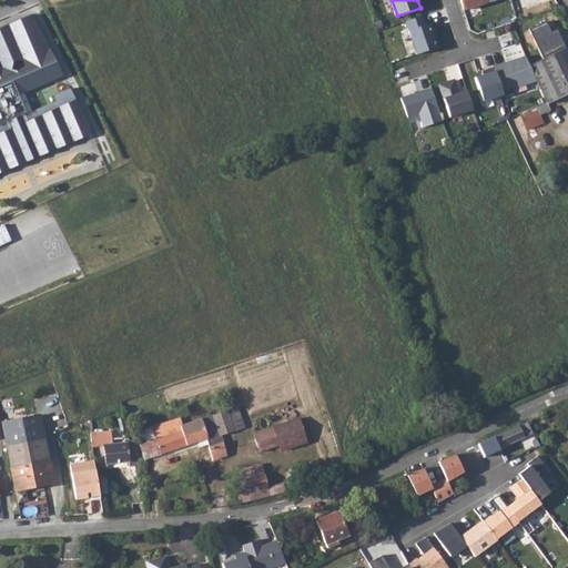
[(494,0),(460,0),(465,10),(494,0)]
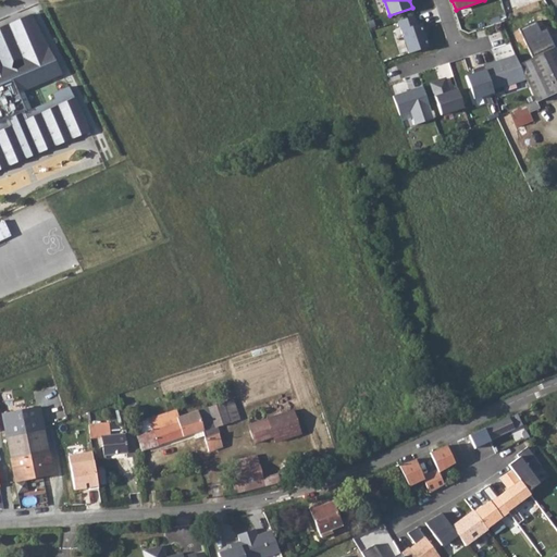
[(13,22),(0,27),(0,169),(89,131),(67,87),(54,94),(58,100),(33,112),(25,95),(62,73),(32,14),(20,20),(24,32),(19,34),(13,22)]
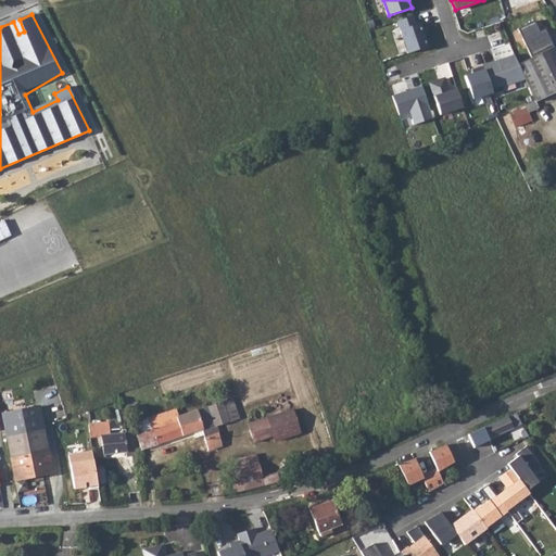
[(397,22),(408,53),(429,47),(421,24),(417,25),(415,16),(397,22)]
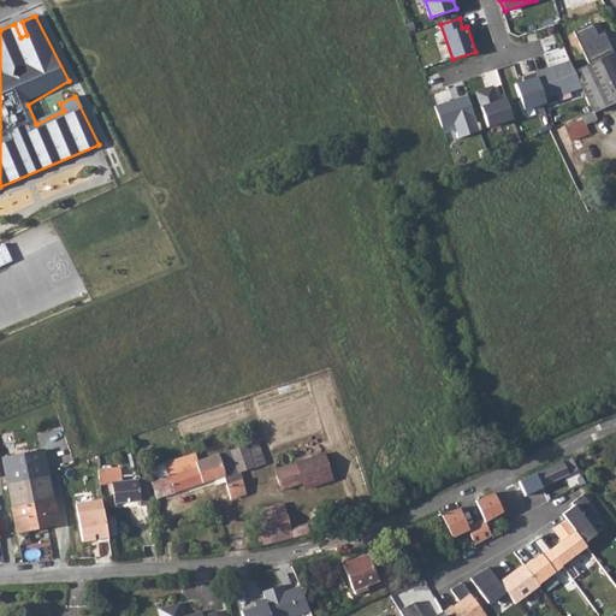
[(615,61),(611,54),(574,71),(593,112),(594,112),(615,101),(615,61)]
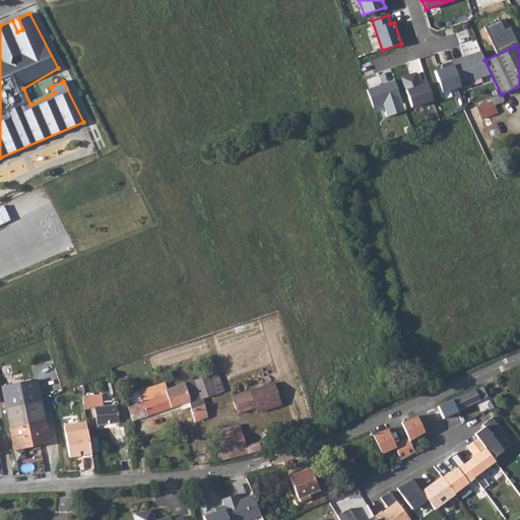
[(481,52),(453,61),(461,86),(461,88),(471,84),(470,81),(492,74),(484,60),(485,60),(481,52)]
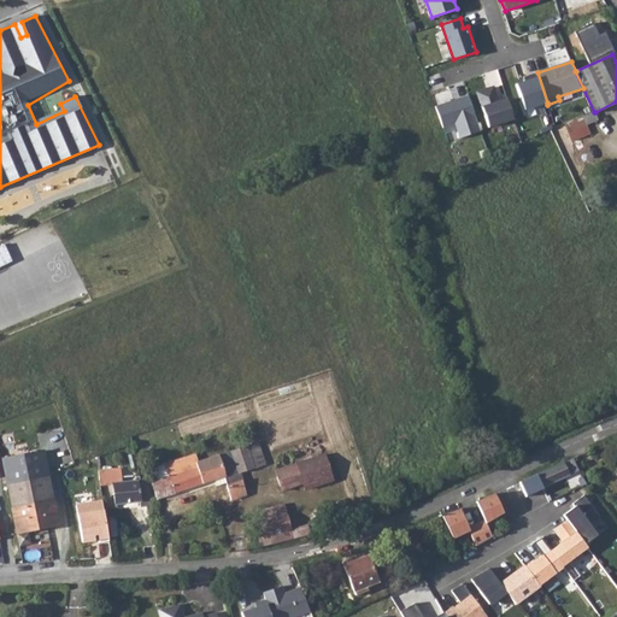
[(526,110),(547,103),(538,72),(528,76),(529,81),(517,84),(526,110)]
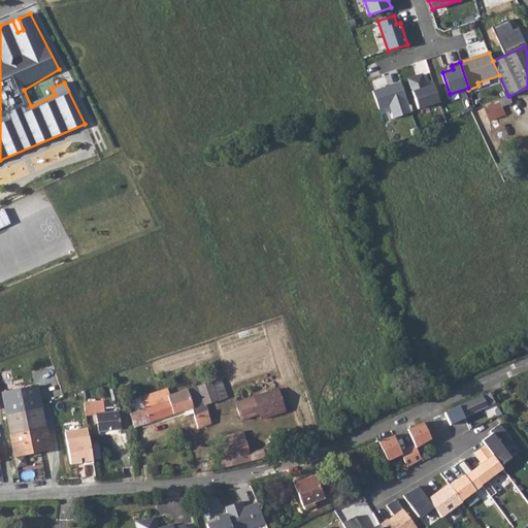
[(419,108),(439,102),(434,86),(427,88),(423,74),(408,79),(419,108)]
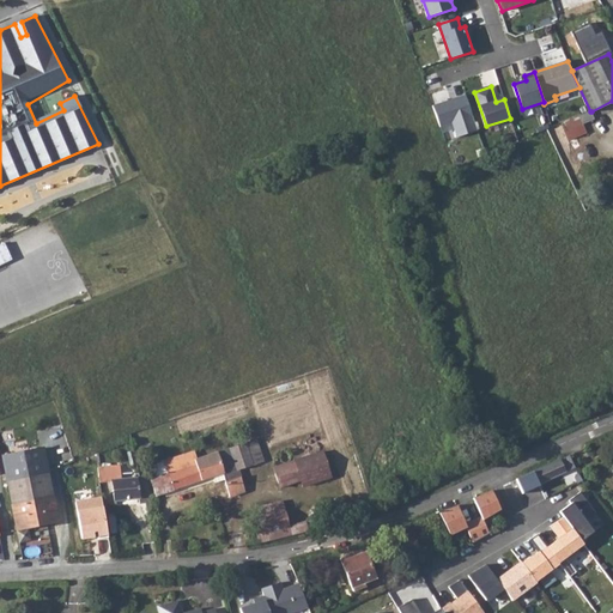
[(432,105),(441,127),(451,122),(457,138),(478,131),(466,95),(432,105)]
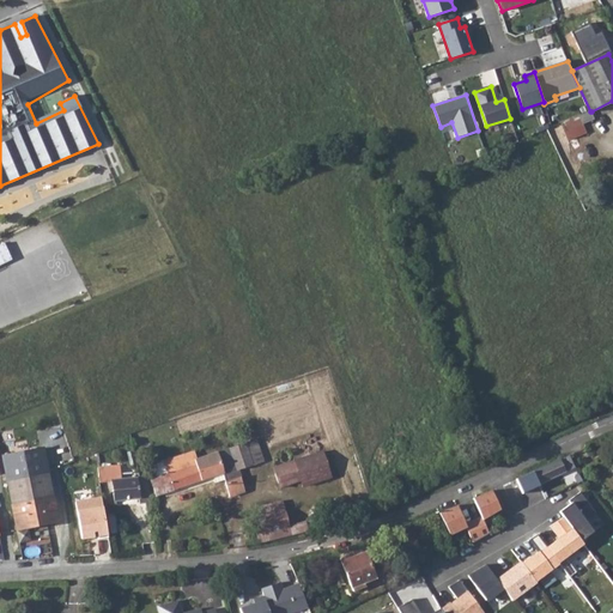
[(588,113),(580,115),(583,125),(594,120),(590,111),(588,113)]
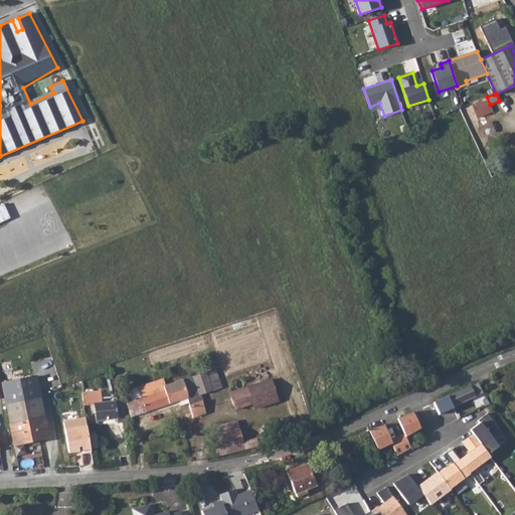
[(6,204),(0,206),(0,223),(11,219),(6,204)]
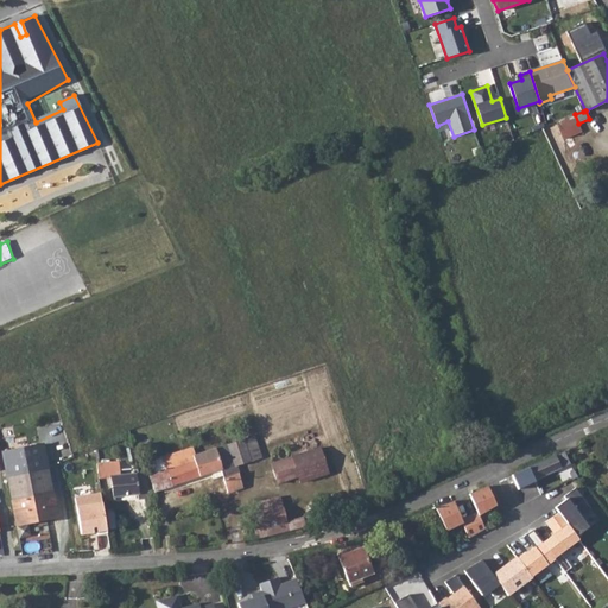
[(486,434),(473,438),(476,450),(489,445),(486,434)]
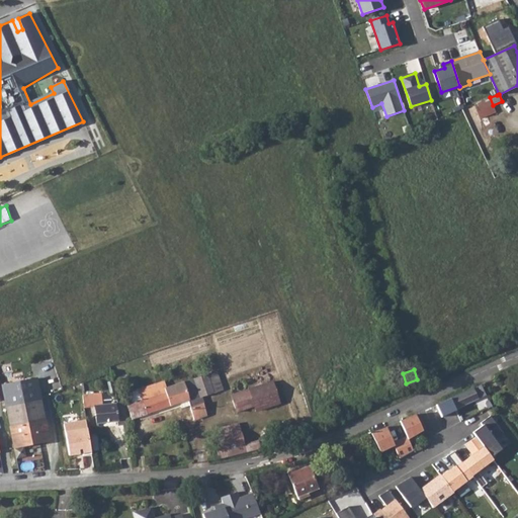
[(217,371),(208,374),(214,394),(223,391),(217,371)]
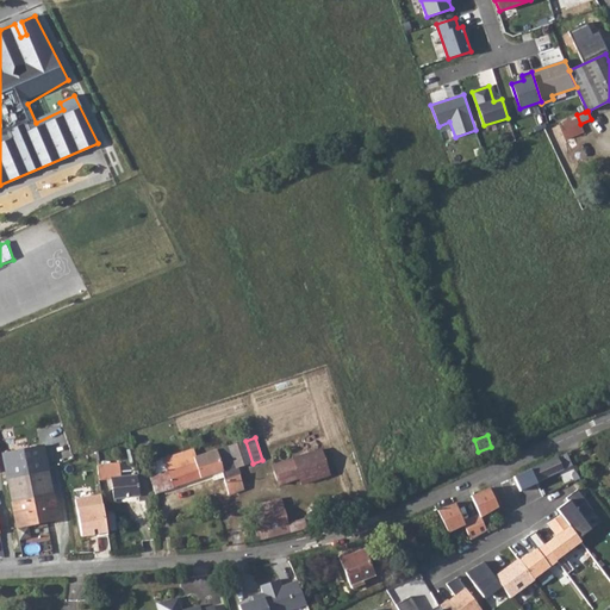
[(166,472),(161,473),(149,478),(155,493),(213,475),(222,473),(223,478),(229,495),(244,491),(237,468),(253,464),(246,441),(194,458),(195,461),(166,472)]
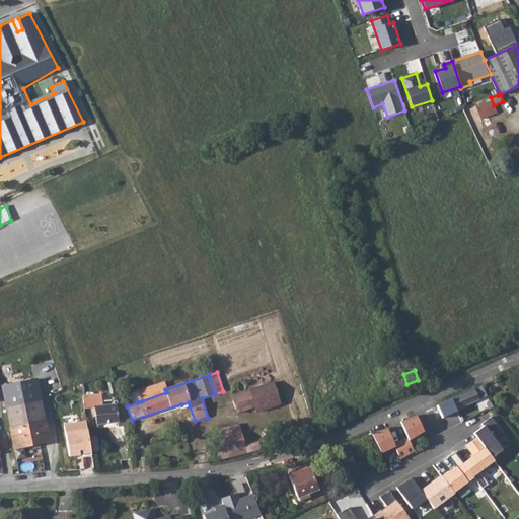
[(42,400),(55,398),(52,377),(38,380),(42,400)]
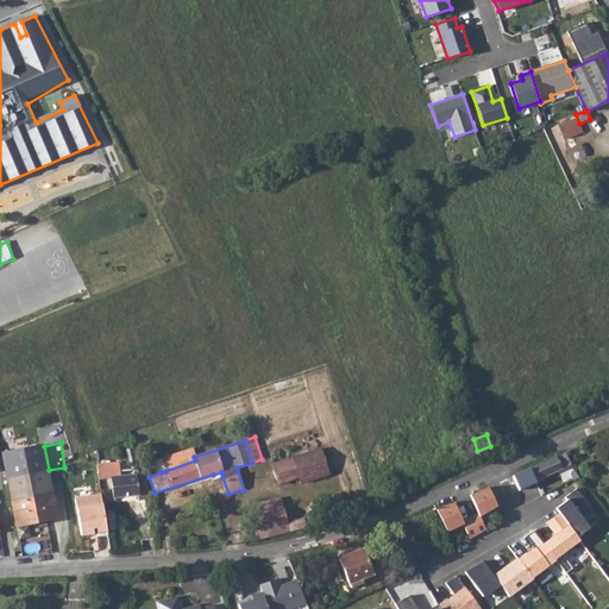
[(44,446),(4,453),(12,503),(54,495),(49,470),(44,446)]
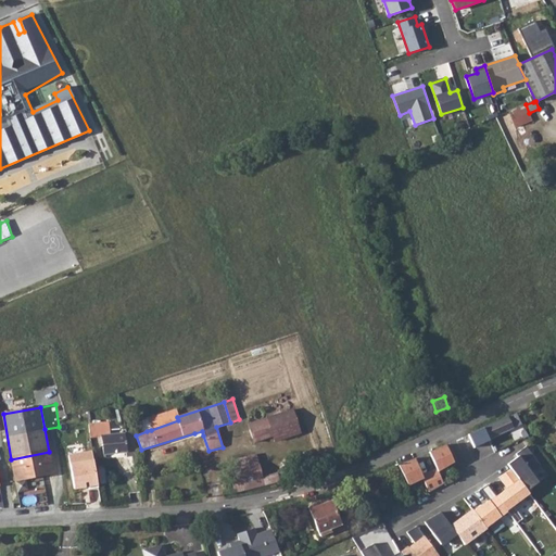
[(293,409),(266,419),(272,437),(274,442),(301,432),(293,409)]
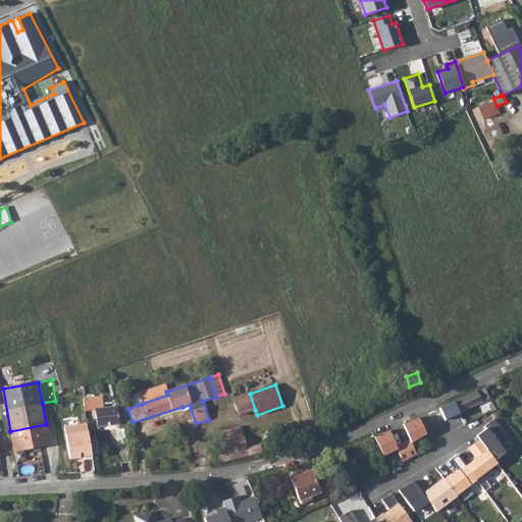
[(164,385),(139,394),(142,404),(167,395),(166,392),(164,385)]
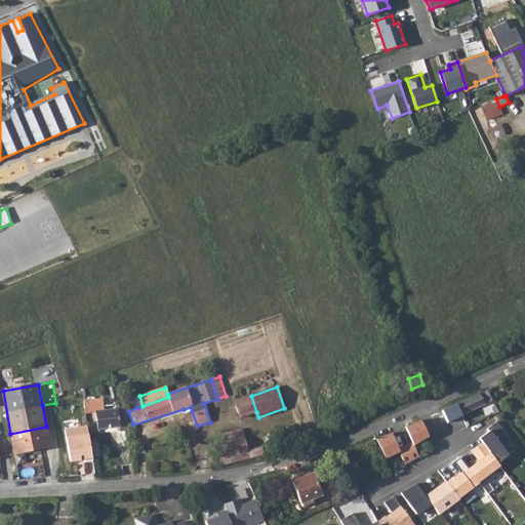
[(489,402),(484,392),(456,404),(442,409),(447,422),(462,415),(461,413),(489,402)]
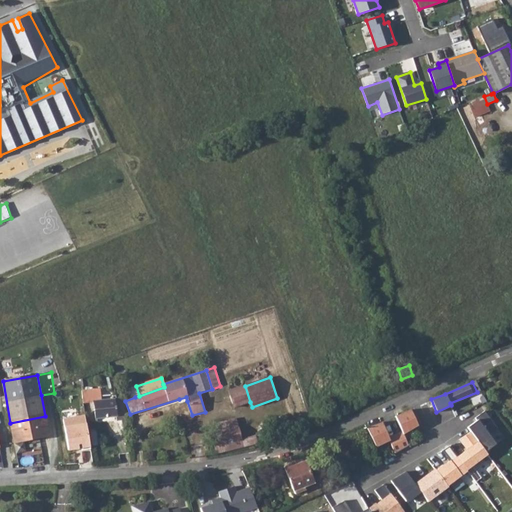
[(250,402),(245,386),(229,391),(234,407),(250,402)]
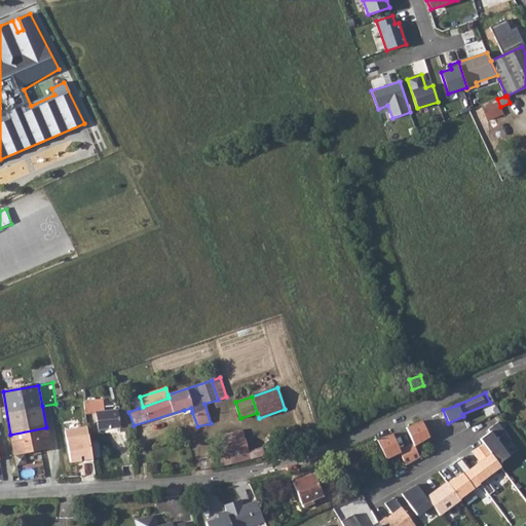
[(85,404),(87,414),(96,413),(98,425),(98,430),(120,428),(120,433),(129,431),(126,409),(111,411),(104,412),(103,405),(103,400),(85,402),(85,404)]
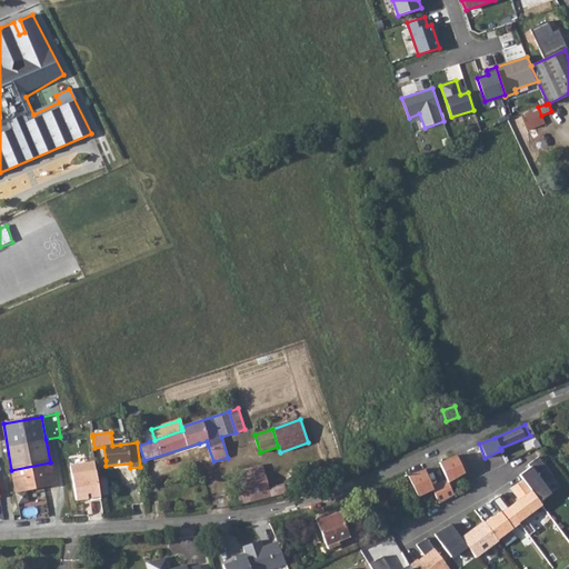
[(95,448),(92,437),(82,438),(83,446),(85,446),(86,450),(95,448)]
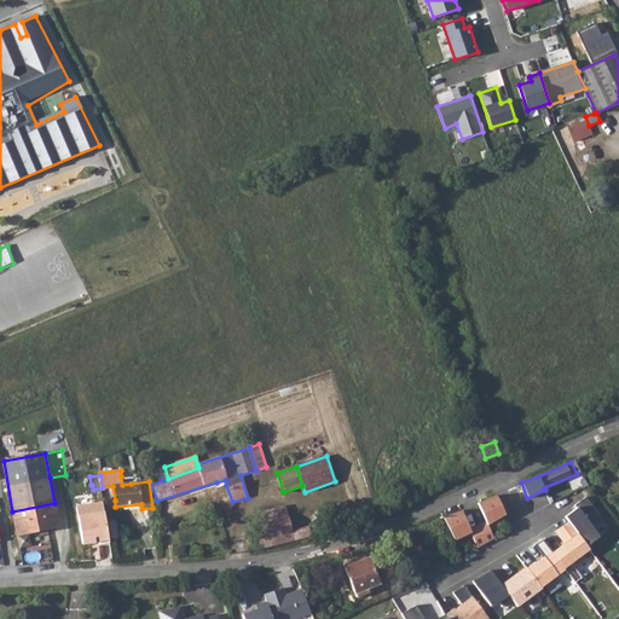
[(496,493),(478,502),(486,521),(469,528),(461,509),(440,518),(452,541),(470,531),(478,548),(493,538),(487,524),(505,514),(496,493)]
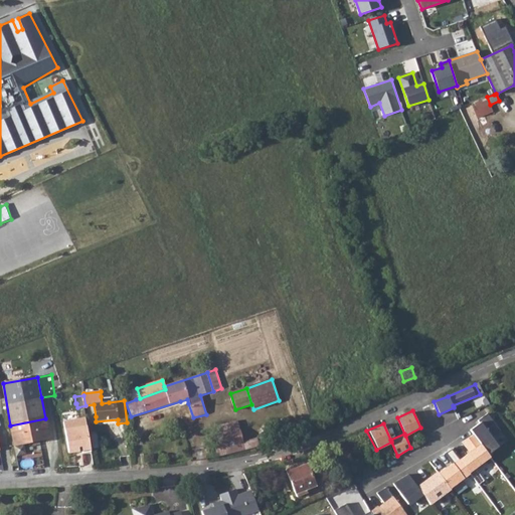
[(480,422),(470,430),(473,435),(488,455),(499,447),(492,437),(500,431),(487,413),(478,420),(480,422)]
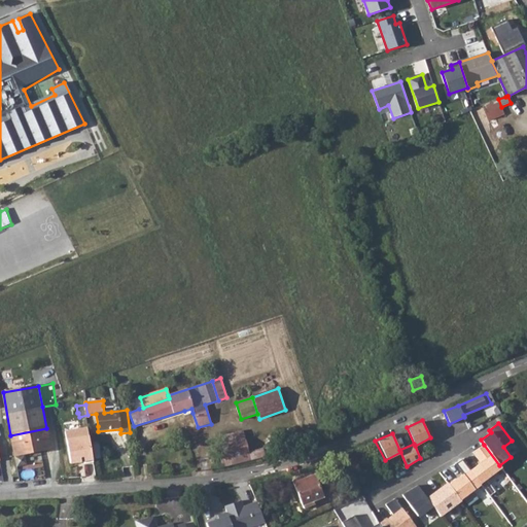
[(88,427),(68,431),(74,465),(94,461),(88,427)]
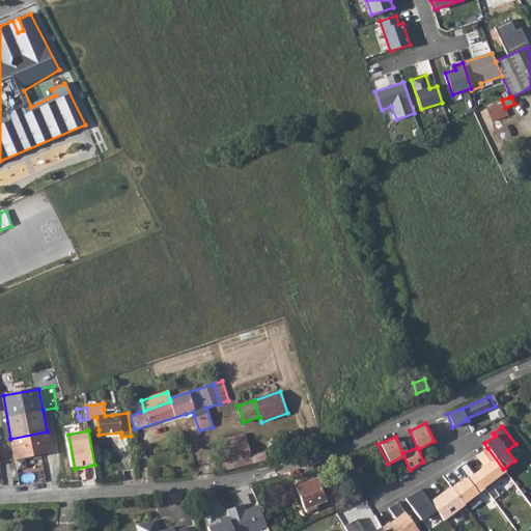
[(47,431),(10,439),(15,459),(51,453),(47,431)]
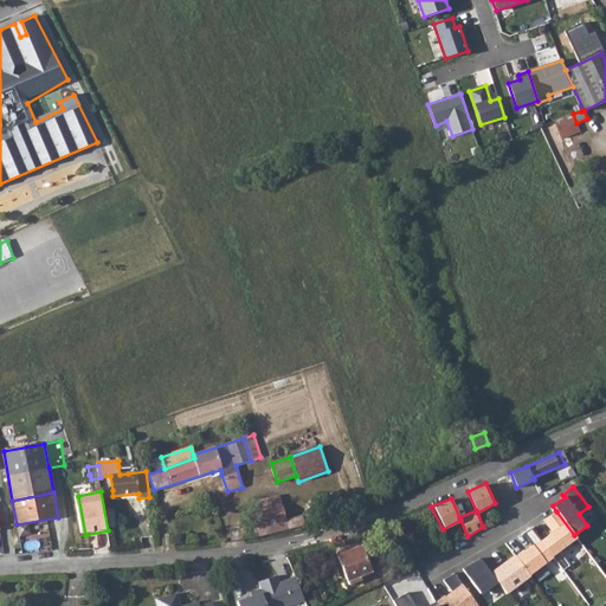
[(253,502),(260,529),(285,522),(278,496),(253,502)]
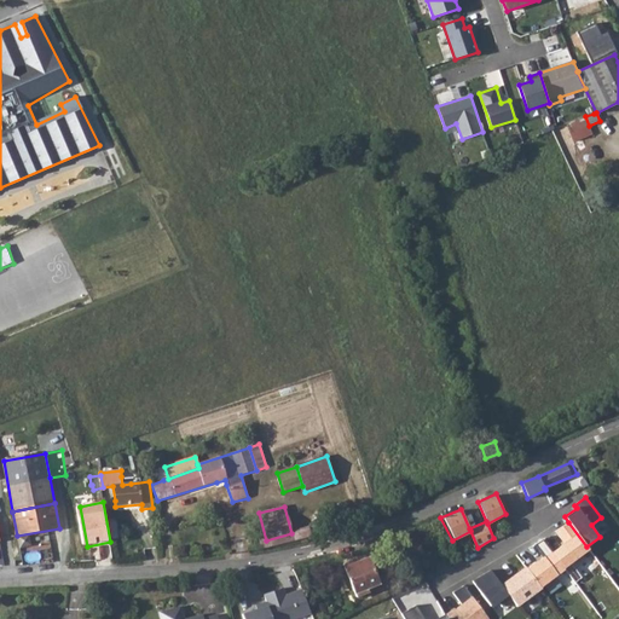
[(586,547),(568,522),(556,531),(563,542),(551,551),(563,568),(589,549),(586,547)]
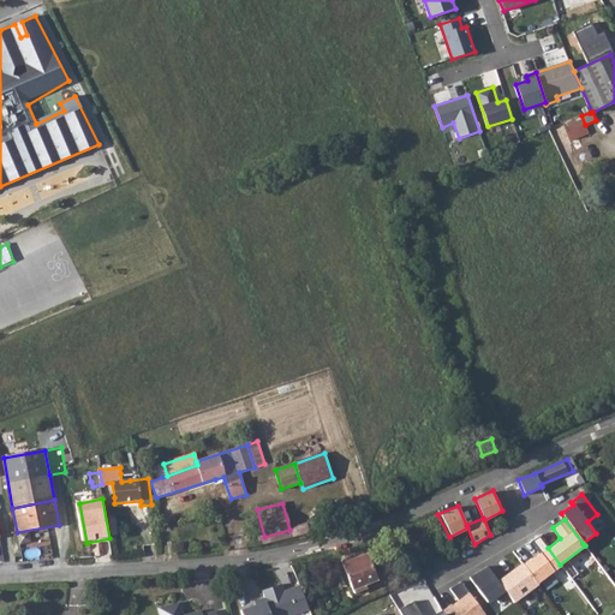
[(264,537),(258,538),(260,544),(260,545),(309,532),(306,526),(290,530),(264,537)]
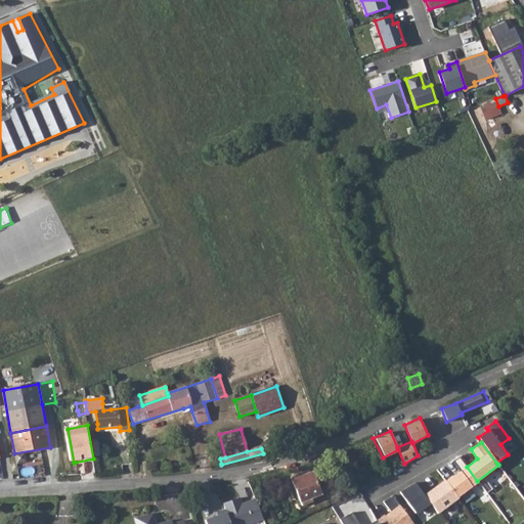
[(453,475),(445,481),(456,497),(472,487),(461,471),(453,476),(453,475)]
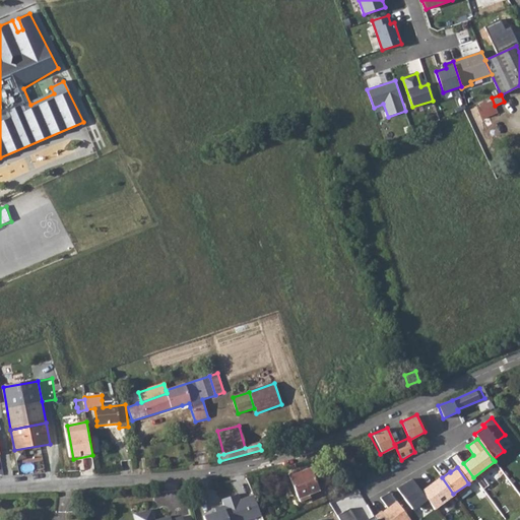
[(308,468),(288,475),(298,498),(317,490),(308,468)]
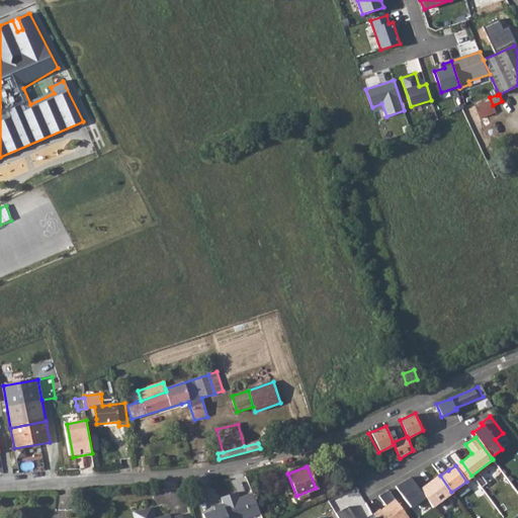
[(452,493),(451,492),(440,476),(439,475),(419,490),(428,502),(432,508),(452,493)]
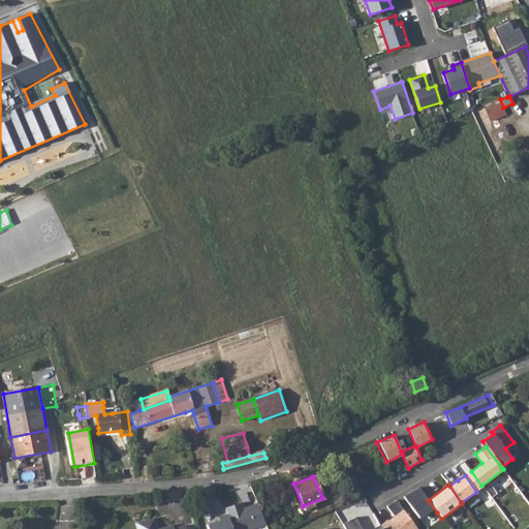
[(428,500),(418,488),(403,496),(419,518),(425,514),(429,519),(437,512),(428,500)]
